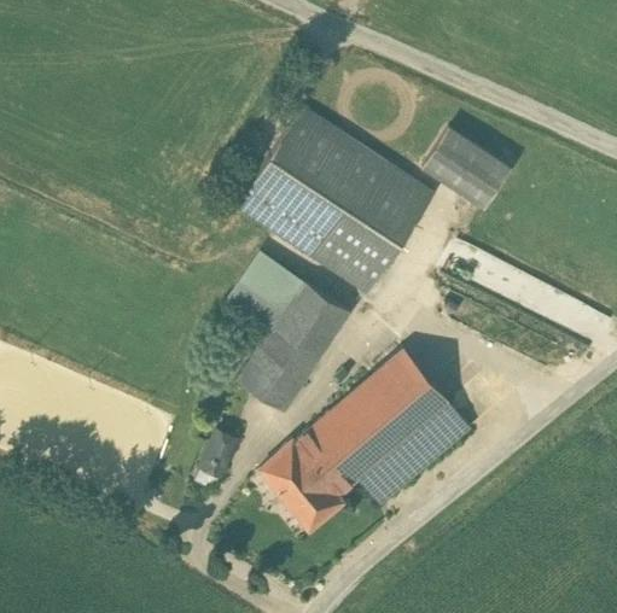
[(414,181),(302,107),(236,208),(274,233),(367,296),(434,194),(414,181)]
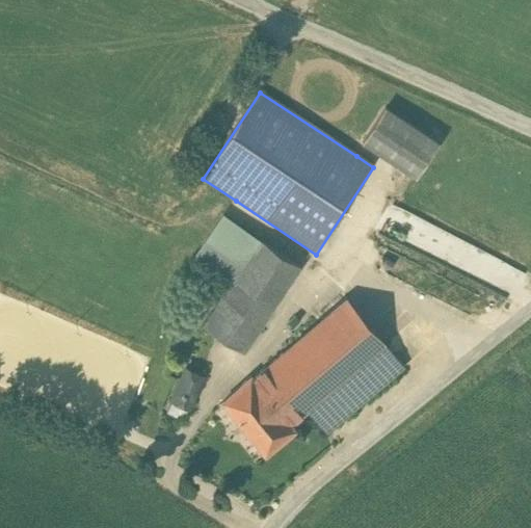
[(437,146),(386,111),(363,146),(410,178),(415,180),(437,146)]
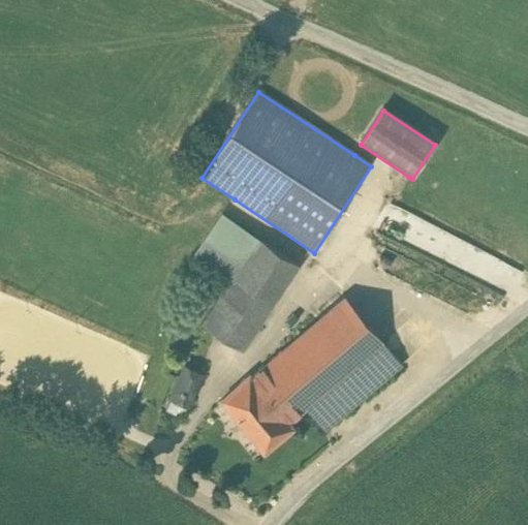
[(300,268),(223,217),(196,257),(231,281),(203,326),(243,352),(300,268)]
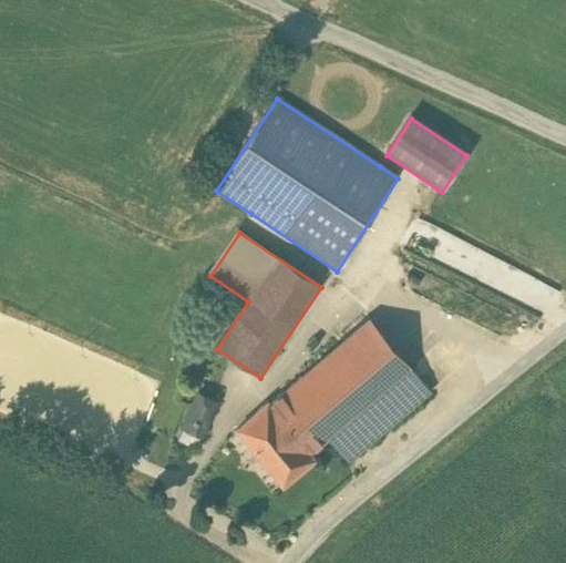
[(370,320),(269,405),(309,456),(328,440),(349,464),(432,395),(370,320)]
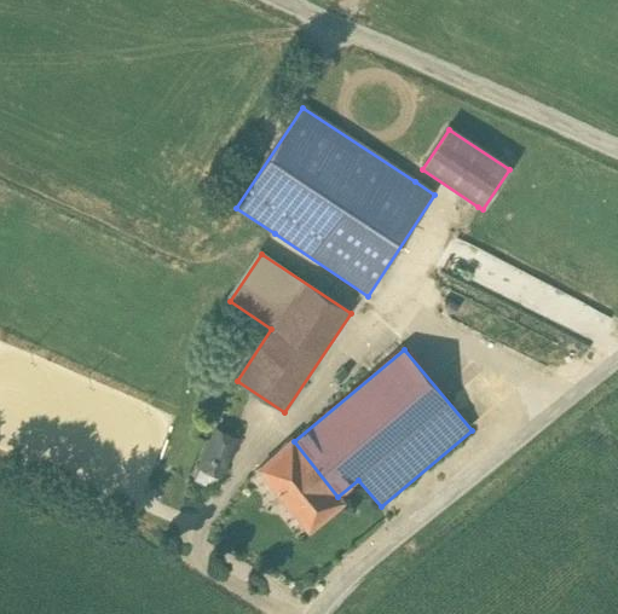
[(237,440),(217,430),(200,468),(220,478),(237,440)]
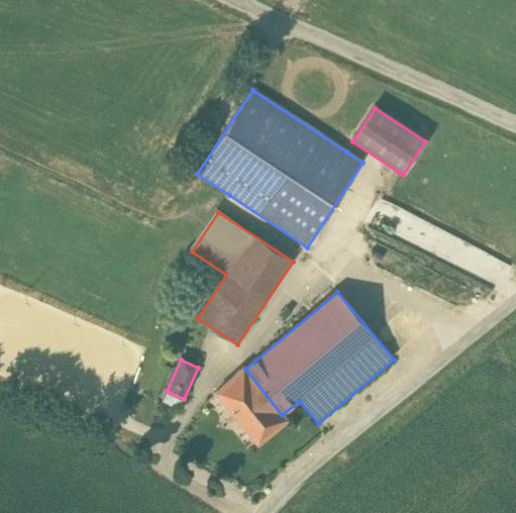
[(282,415),(245,369),(243,368),(216,392),(259,443),(287,420),(282,415)]
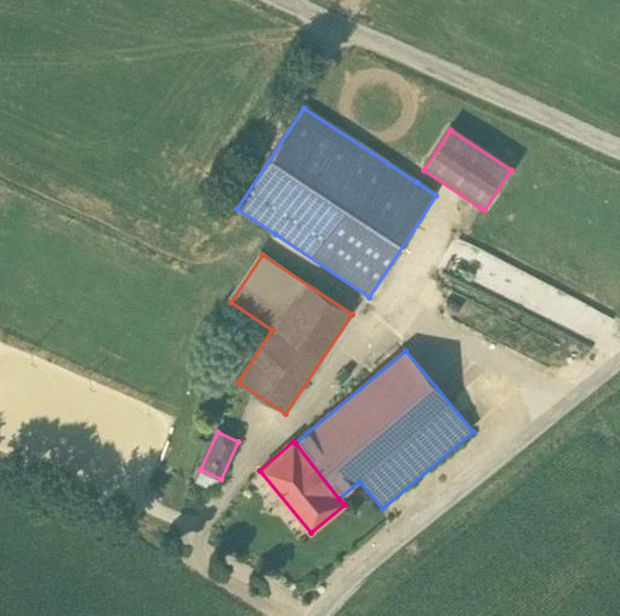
[(214,492),(221,479),(200,469),(193,484),(214,492)]
